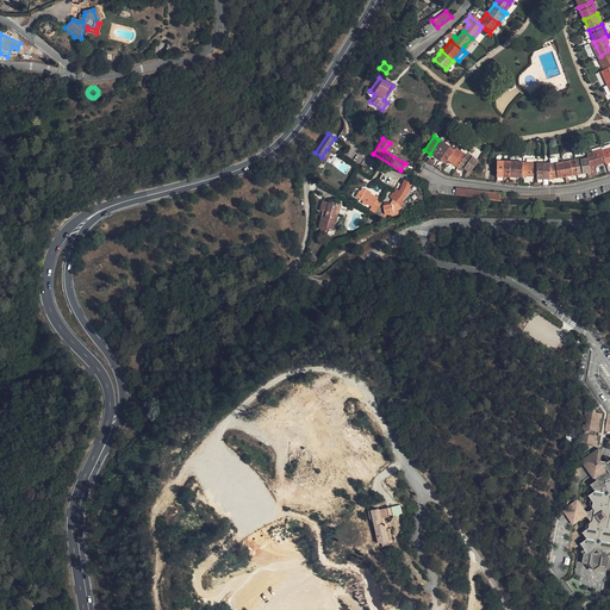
[(444,143),(439,139),(430,154),(435,157),(444,143)]
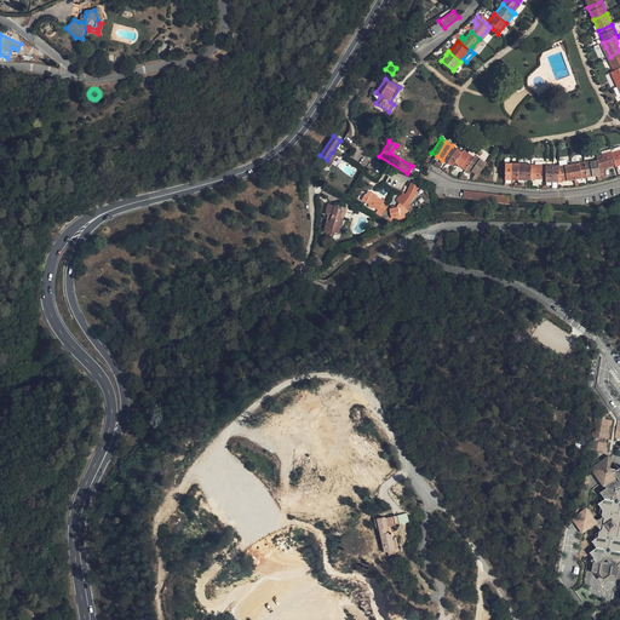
[(457,149),(452,145),(442,160),(447,164),(457,149)]
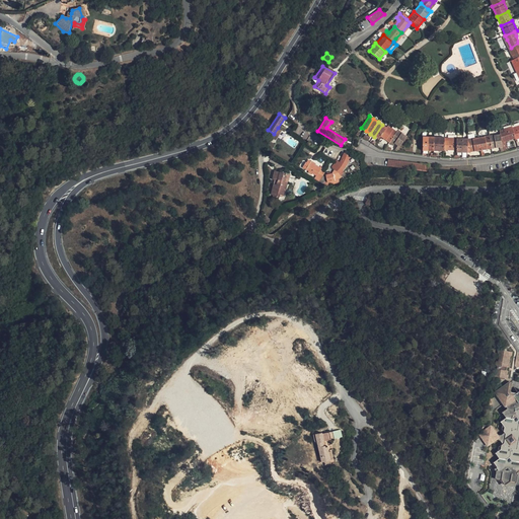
[(387,128),(382,125),(374,137),(379,140),(381,137),(387,128)]
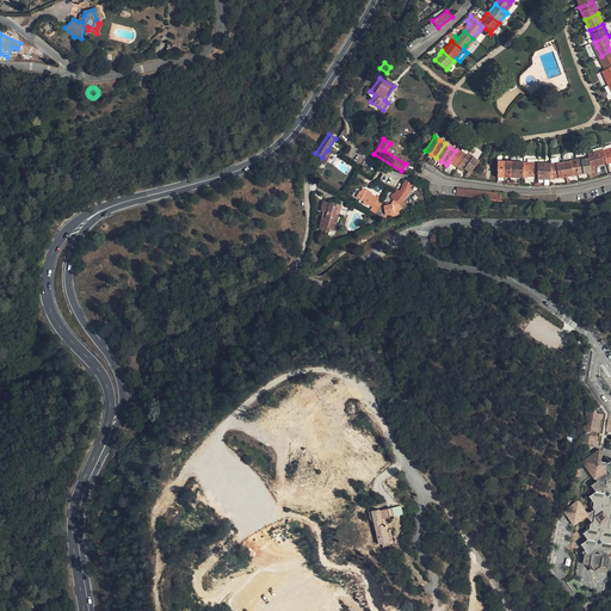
[(457,149),(456,150),(449,161),(458,168),(460,166),(467,155),(457,149)]
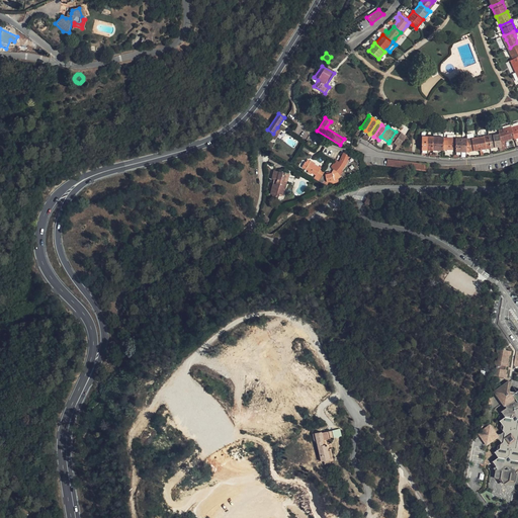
[(501,143),(515,139),(513,131),(512,127),(512,126),(507,127),(507,131),(502,133),(500,133),(500,134),(501,143)]
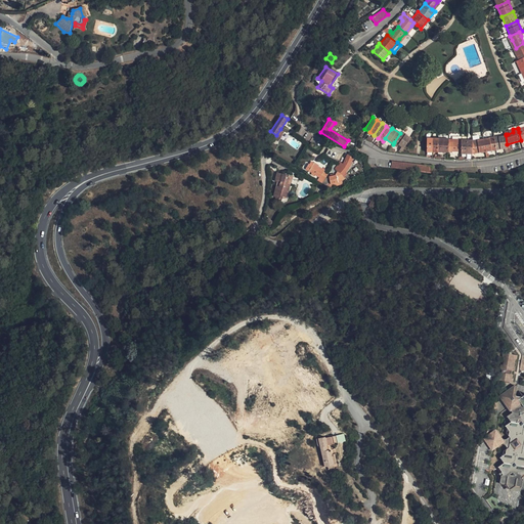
[(401,132),(400,133),(394,142),(403,148),(410,138),(401,132)]
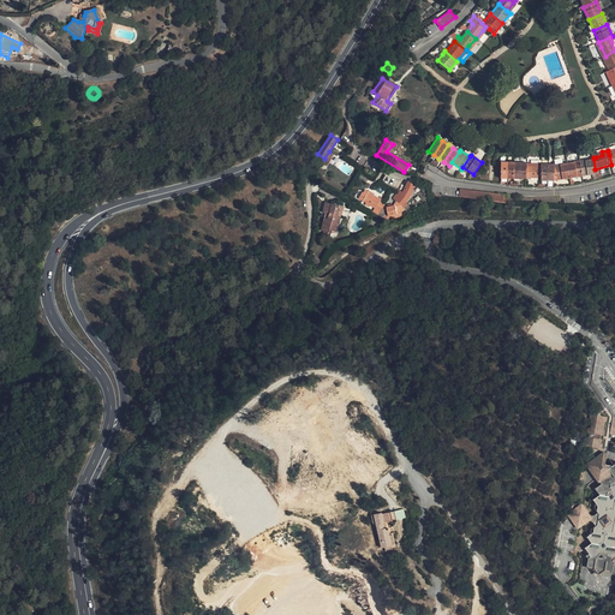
[(596,180),(595,169),(593,159),(580,161),(583,177),(584,178),(587,177),(587,175),(592,175),(593,179),(586,180),(586,183),(596,180)]
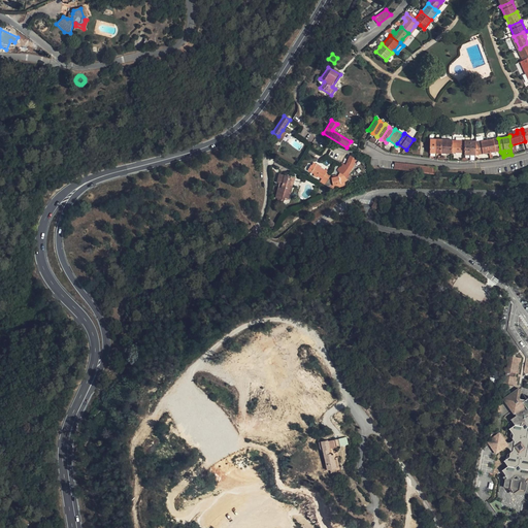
[(496,153),(500,152),(498,138),(487,140),(489,153),(492,153),(495,152),(496,153)]
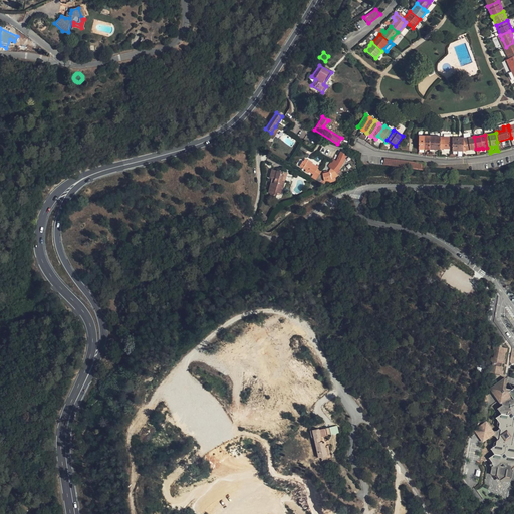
[(453,150),(453,137),(448,137),(448,141),(444,140),(440,140),(440,150),(440,157),(447,157),(447,155),(444,155),(445,150),(453,150)]
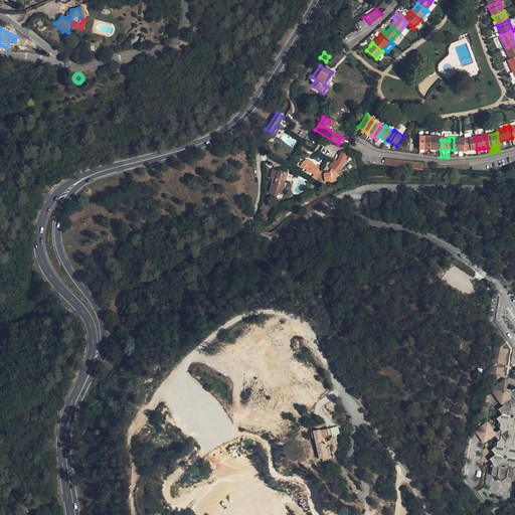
[(477,149),(475,137),(465,138),(465,152),(477,149)]
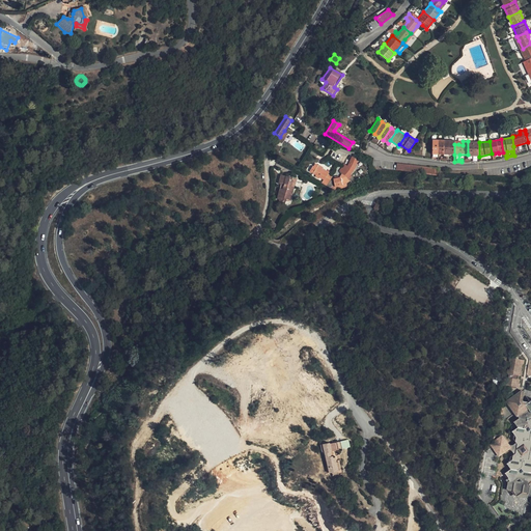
[(348,179),(350,178),(354,171),(359,161),(352,157),(347,165),(344,164),(343,166),(339,171),(341,174),(348,179)]
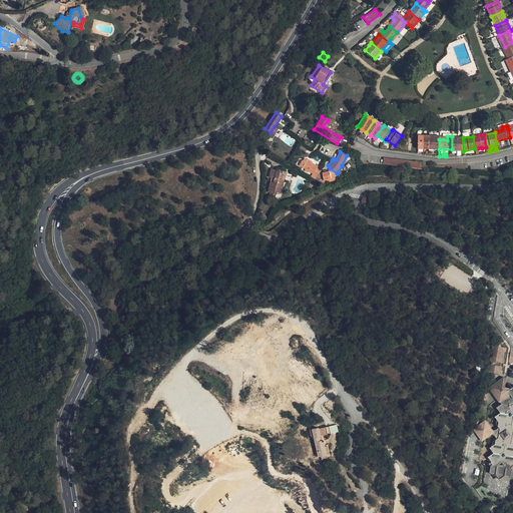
[(383,157),(382,165),(422,169),(422,162),(383,157)]
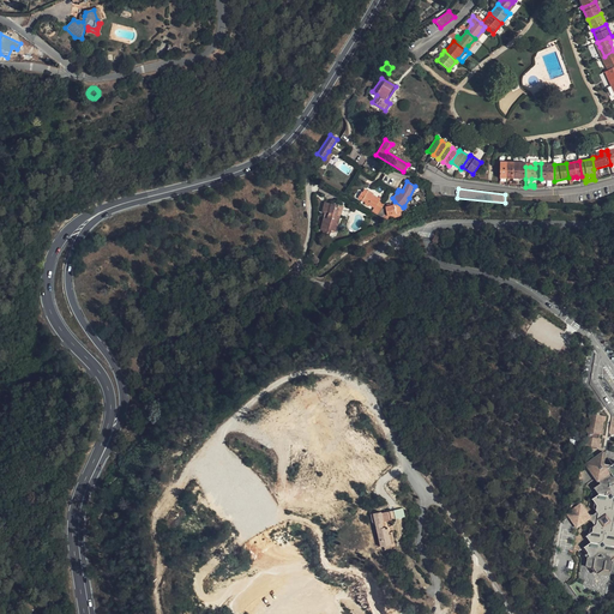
[(384,205),(383,204),(379,202),(374,198),(374,196),(375,194),(368,191),(362,200),(366,204),(365,205),(368,208),(369,206),(374,209),(372,211),(379,215),(384,205)]
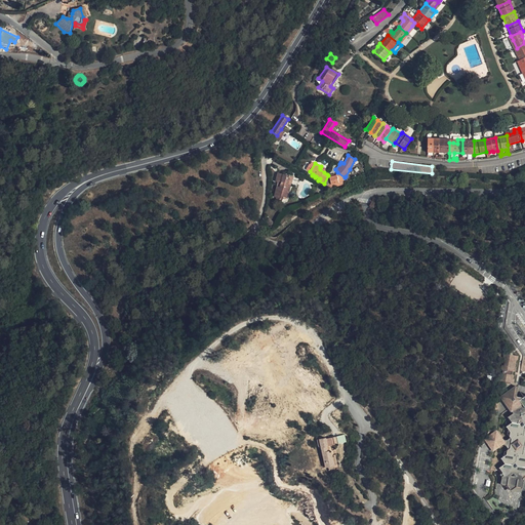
[(338,185),(346,179),(345,177),(337,172),(336,175),(338,185)]
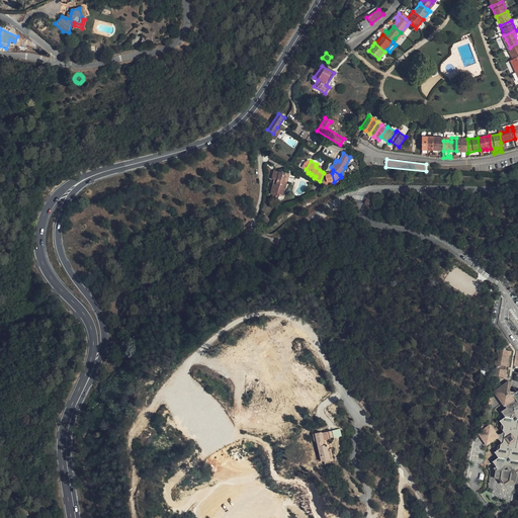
[(288,184),(290,176),(273,171),(271,180),(275,181),(274,184),(272,183),(269,194),(279,197),(280,194),(283,195),(287,184),(288,184)]
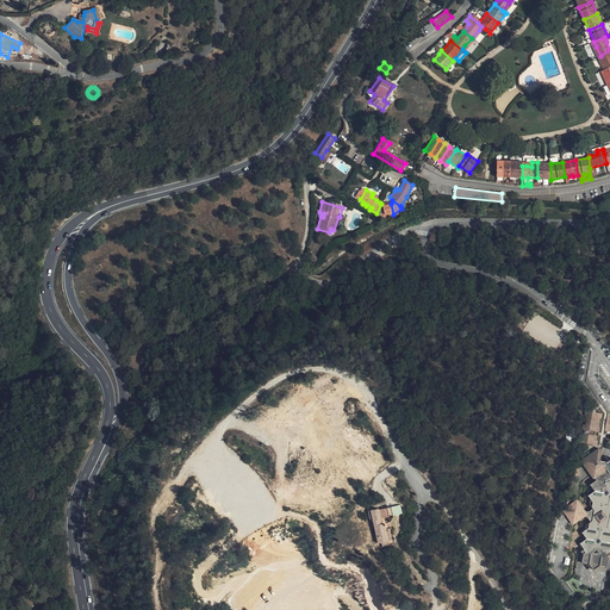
[(393,215),(391,204),(384,206),(385,216),(393,215)]
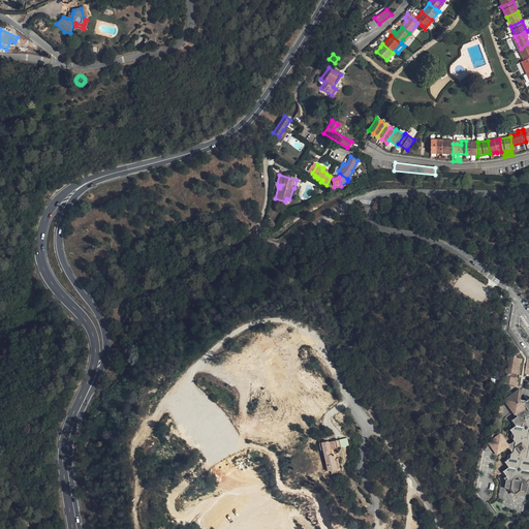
[(514,356),(511,355),(506,384),(516,385),(518,378),(514,377),(514,374),(518,374),(521,359),(519,358),(519,356),(518,356),(518,355),(517,355),(516,355),(516,356),(515,356),(514,356)]
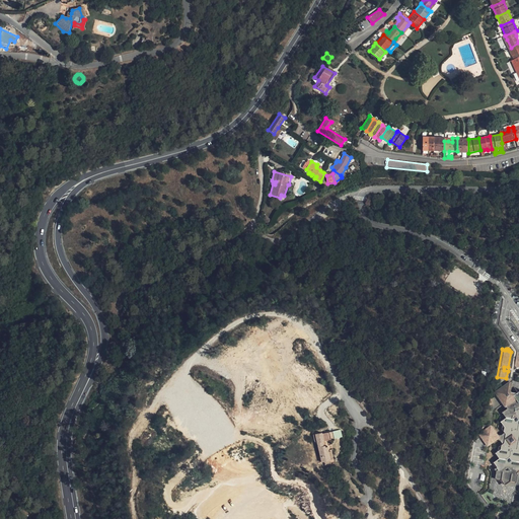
[(508,371),(506,378),(509,379),(510,375),(508,374),(509,371),(510,371),(512,364),(510,363),(512,356),(513,356),(514,352),(511,352),(508,367),(504,367),(504,370),(508,371)]
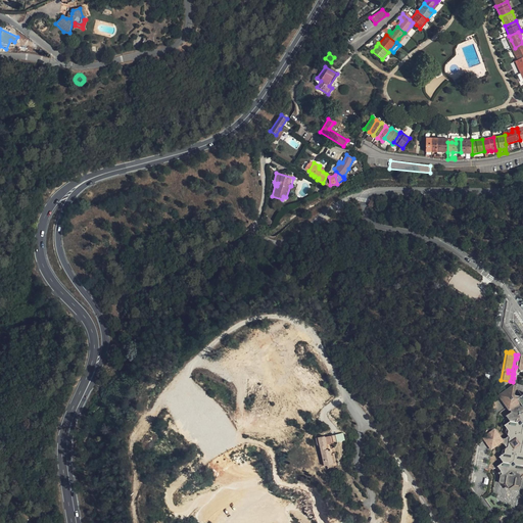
[(516,385),(501,395),(512,412),(507,416),(511,421),(505,425),(509,430),(508,434),(509,436),(510,437),(512,438),(510,446),(508,446),(507,447),(505,448),(504,453),(498,457),(502,462),(496,466),(500,470),(500,471),(501,472),(502,471),(508,473),(510,476),(513,474),(520,475),(521,476),(522,475),(522,473),(522,466),(522,467),(522,466),(522,396),(516,395),(516,394),(517,387),(516,385)]
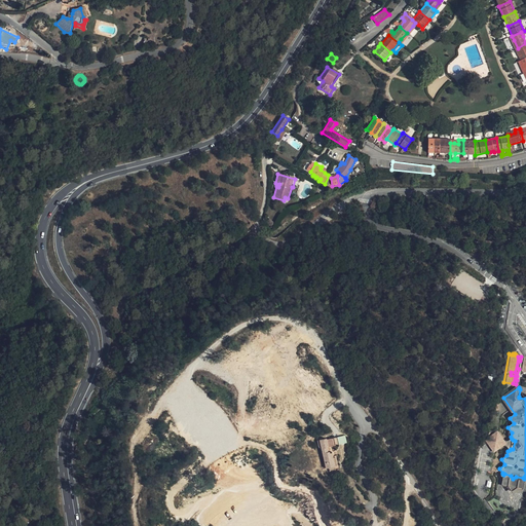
[(513,440),(512,439),(508,441),(504,441),(498,430),(485,439),(494,452),(503,445),(506,446),(510,450),(511,449),(513,449),(515,441),(513,440)]
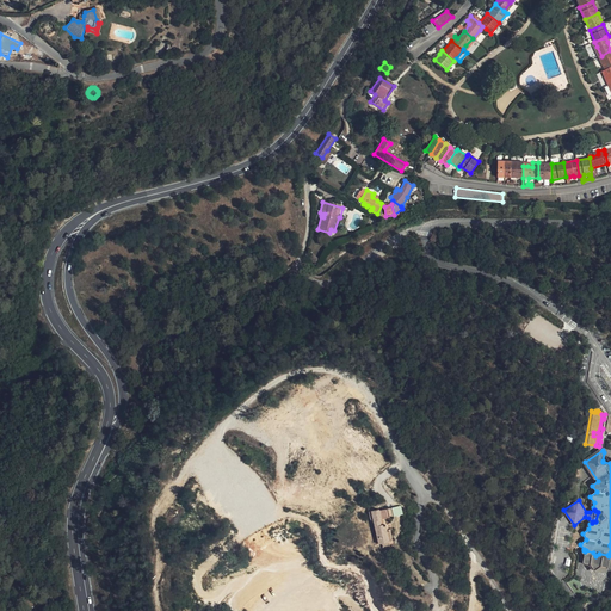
[(383,542),(389,541),(387,530),(387,525),(384,526),(382,519),(395,516),(393,508),(381,511),(380,508),(369,511),(372,522),(375,520),(380,542),(383,542)]
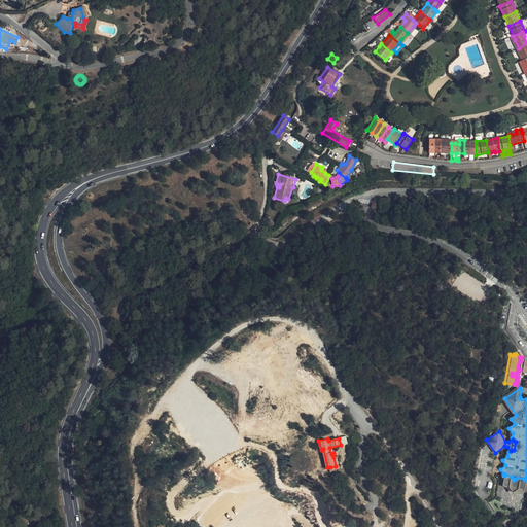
[(504,476),(503,475),(501,476),(502,479),(501,486),(507,487),(512,492),(517,489),(523,490),(525,483),(526,481),(526,479),(525,480),(524,479),(517,478),(514,480),(512,477),(505,475),(504,476)]
